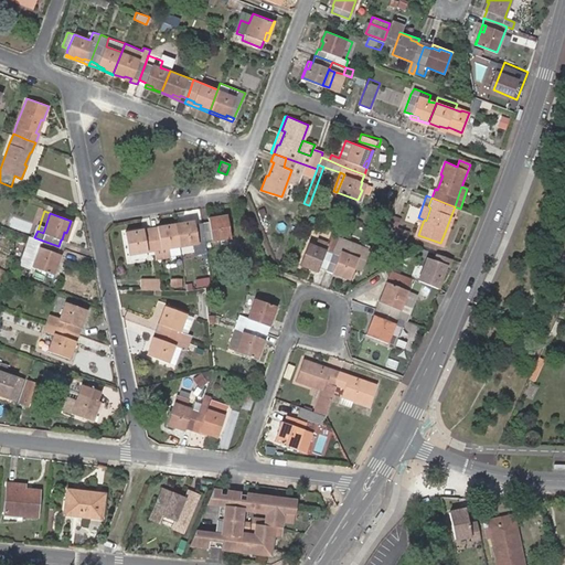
[(210,221),(202,222),(205,242),(232,237),(227,214),(216,215),(217,217),(210,219),(210,221)]
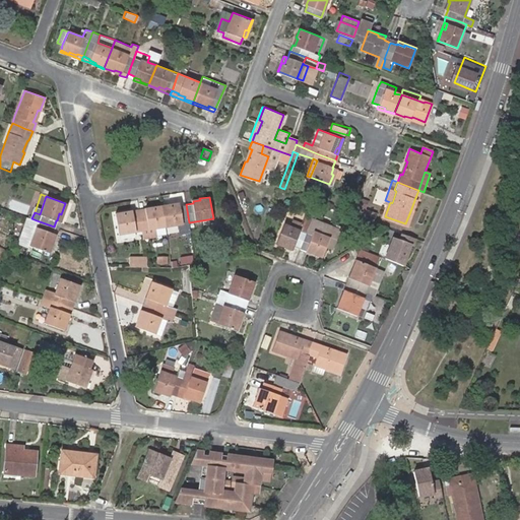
[(361,200),(355,213),(370,219),(374,209),(366,207),(367,202),(361,200)]
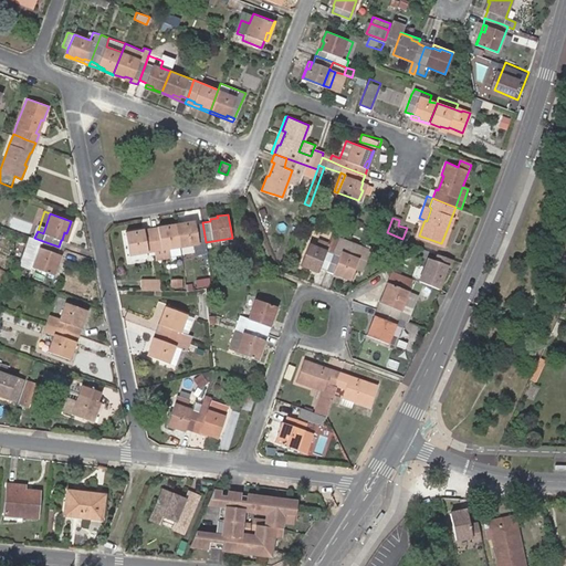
[(64,232),(62,240),(65,241),(72,222),(71,221),(66,233),(64,232)]
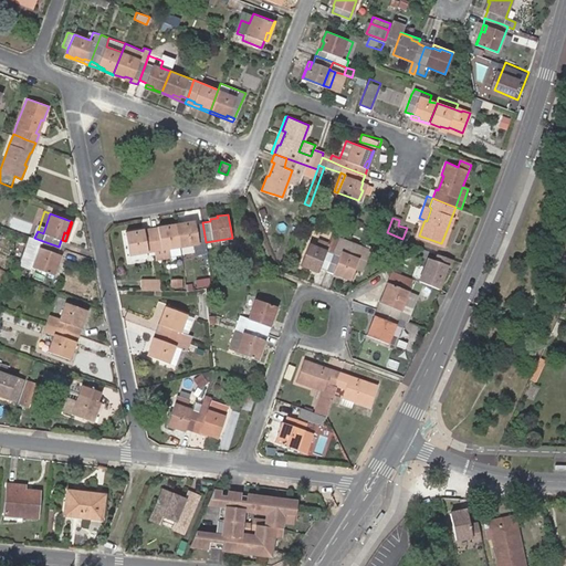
[(206,242),(202,222),(195,223),(195,222),(187,224),(187,221),(176,223),(179,247),(180,247),(206,242)]
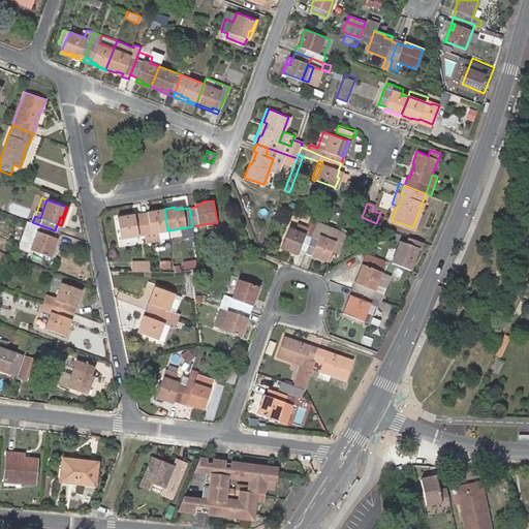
[(149,215),(142,216),(145,235),(168,230),(167,230),(164,209),(155,211),(155,212),(149,214),(149,215)]
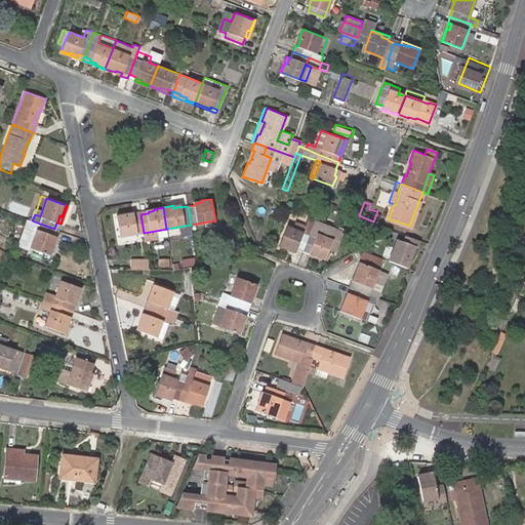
[(144,233),(140,214),(133,215),(133,214),(125,215),(125,213),(115,215),(119,238),(144,233)]
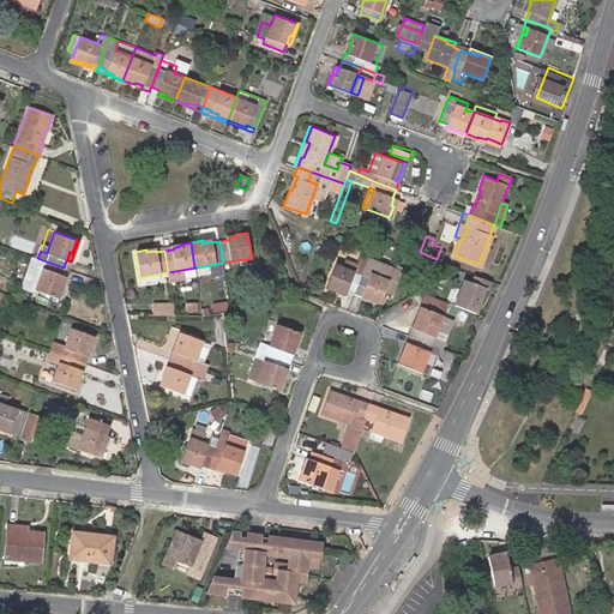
[(347,290),(355,293),(362,274),(368,259),(361,256),(357,265),(355,271),(343,266),(337,263),(326,287),(338,290),(338,288),(347,292),(347,290)]
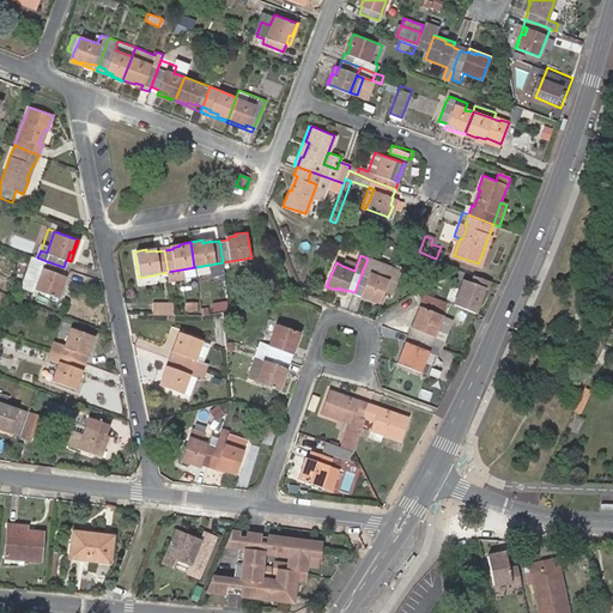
[(60,275),(64,267),(43,260),(37,258),(34,256),(30,266),(41,271),(34,287),(56,297),(61,284),(59,284),(61,275),(60,275)]
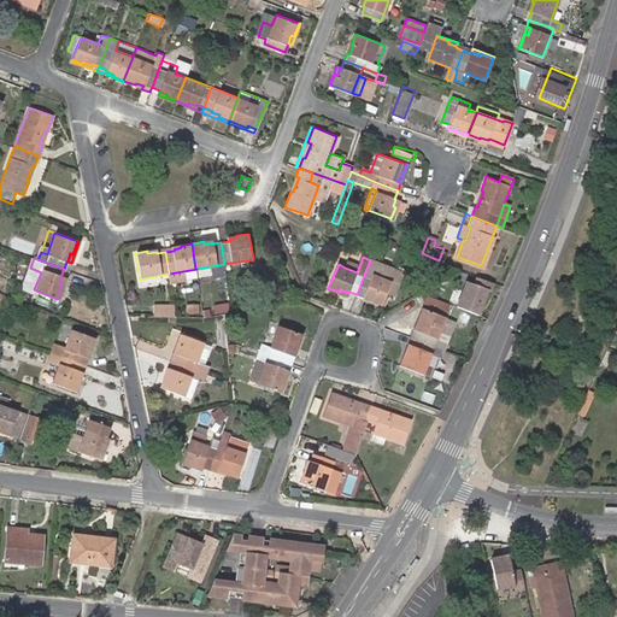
[(364,275),(357,294),(364,298),(365,294),(374,297),(372,300),(383,304),(388,294),(395,297),(404,274),(370,260),(364,275)]
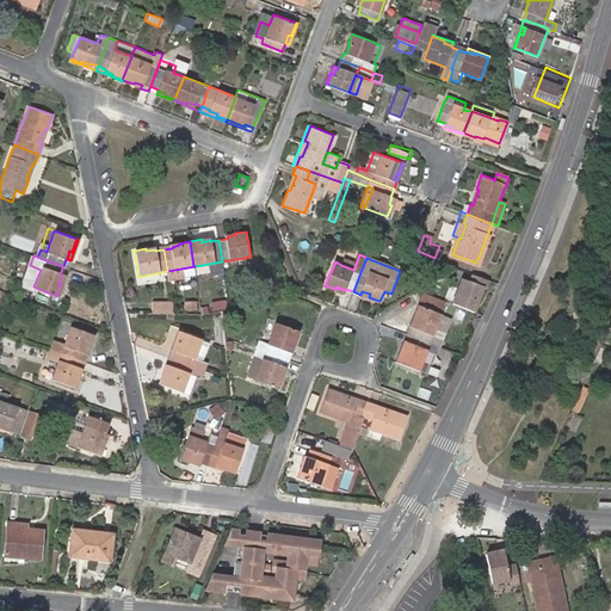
[(353,270),(356,264),(344,259),(341,265),(353,270)]
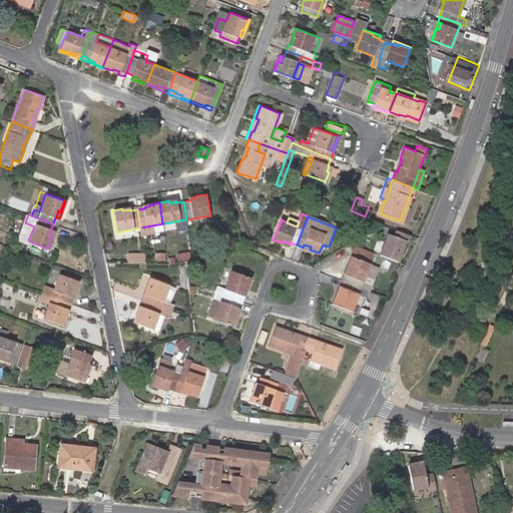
[(28,240),(34,226),(25,222),(20,237),(28,240)]
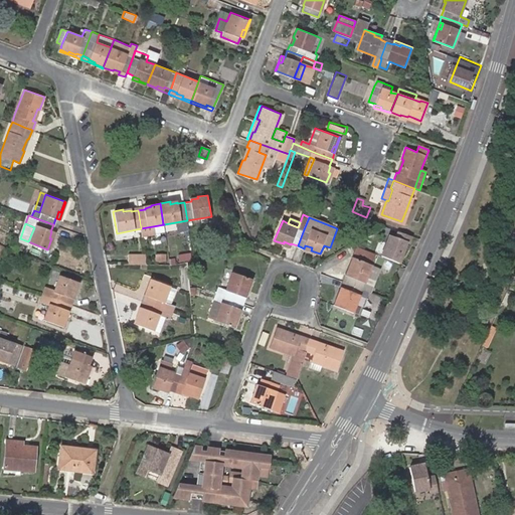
[(141,228),(143,237),(156,235),(154,226),(141,228)]
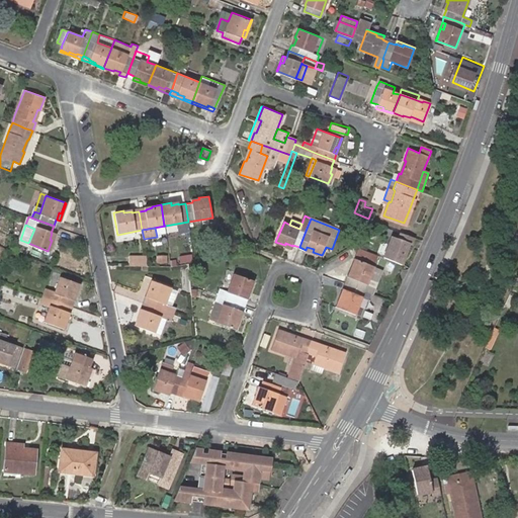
[(418,245),(401,238),(398,244),(416,251),(418,245)]
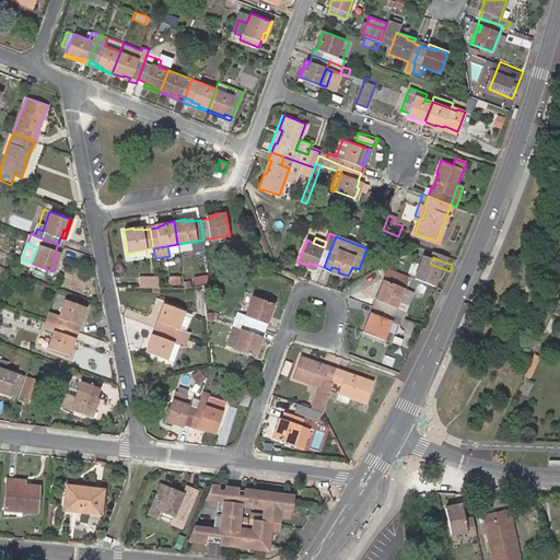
[(331,267),(330,270),(347,277),(348,276),(338,272),(339,269),(331,267)]
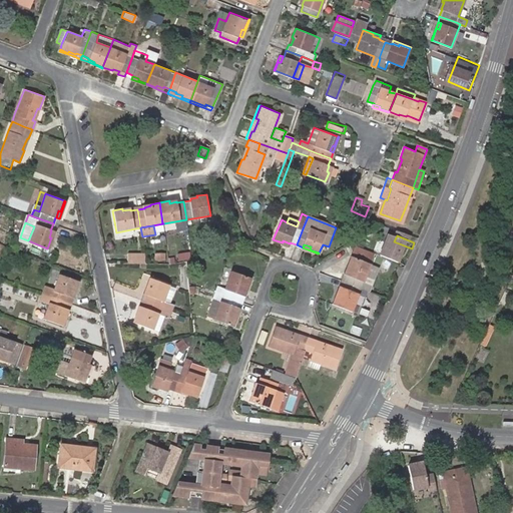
[(362,249),(352,257),(374,264),(376,255),(362,249)]
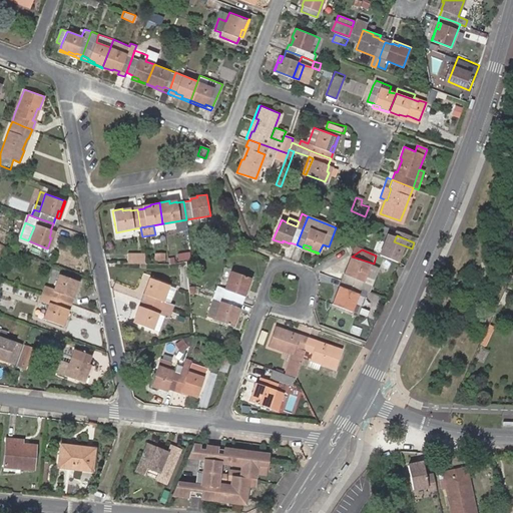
[(129,266),(147,265),(145,253),(129,254),(129,266)]
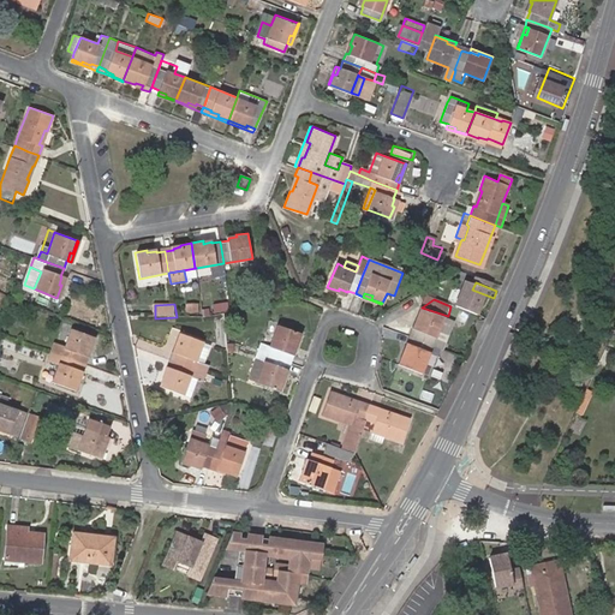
[(417,321),(422,308),(419,306),(412,328),(413,329),(411,336),(415,339),(418,330),(416,329),(419,322),(417,321)]
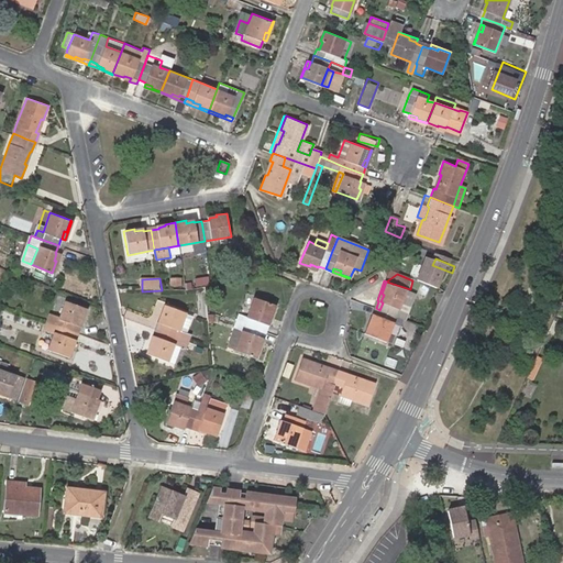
[(399,317),(406,300),(410,289),(386,282),(382,294),(384,295),(381,301),(383,302),(379,310),(399,317)]
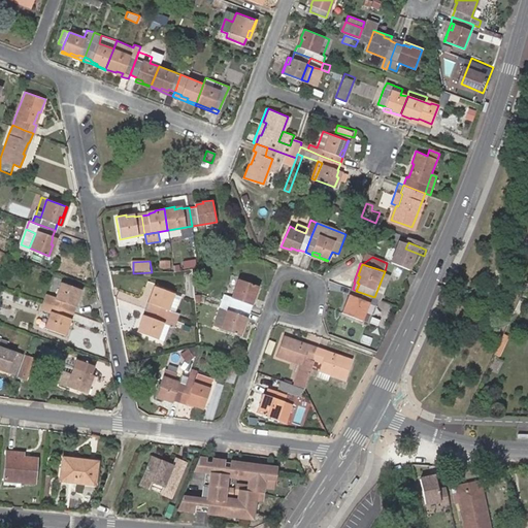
[(230,302),(248,308),(251,302),(252,302),(254,296),(256,297),(259,286),(238,278),(234,290),(227,287),(222,299),(230,302)]
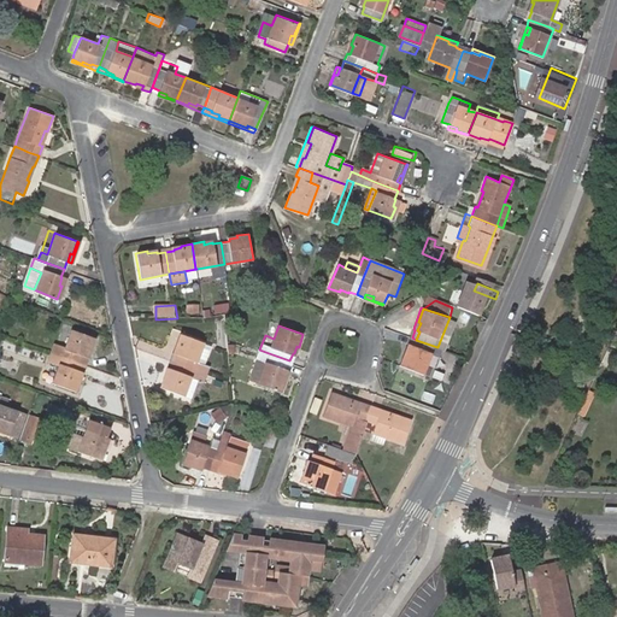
[(52,352),(60,354),(62,354),(81,362),(83,354),(84,356),(88,348),(90,348),(94,338),(70,328),(63,347),(54,345),(52,352)]
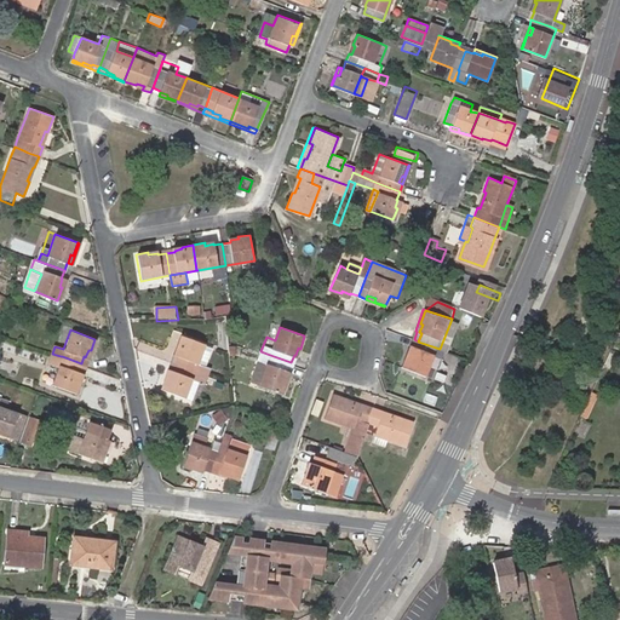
[(447,331),(440,349),(447,351),(454,333),(447,331)]
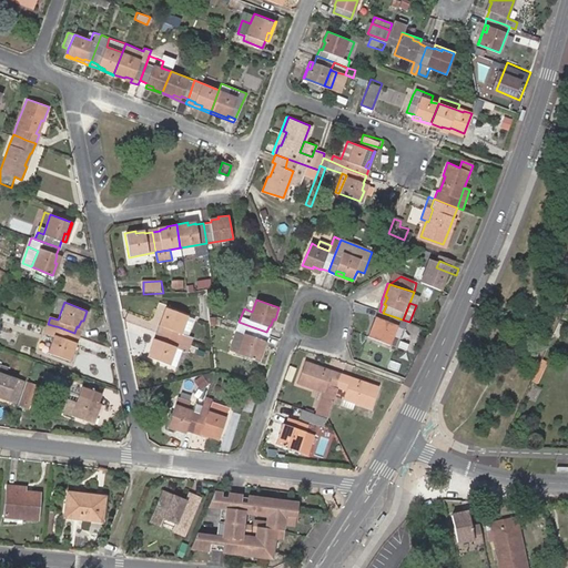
[(162,326),(160,334),(178,341),(191,345),(193,338),(189,336),(195,318),(188,315),(165,307),(162,317),(165,318),(162,325),(162,326)]
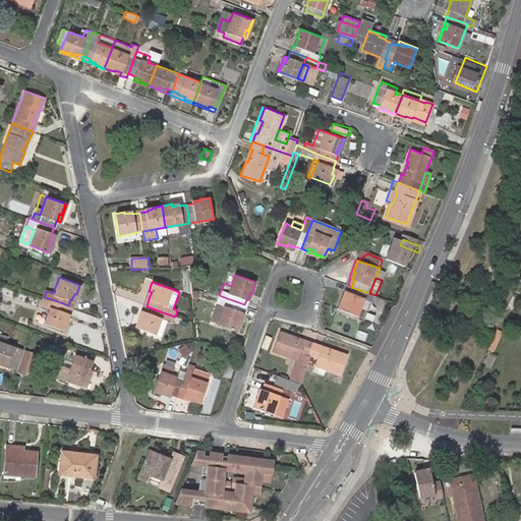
[(250,292),(248,298),(250,299),(256,282),(255,282),(252,293),(250,292)]
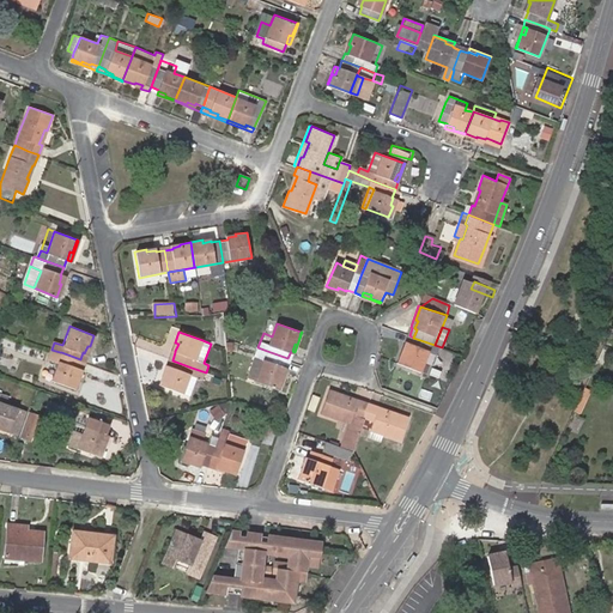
[(87,346),(84,353),(83,352),(80,359),(85,362),(89,354),(95,335),(93,335),(90,346),(87,346)]
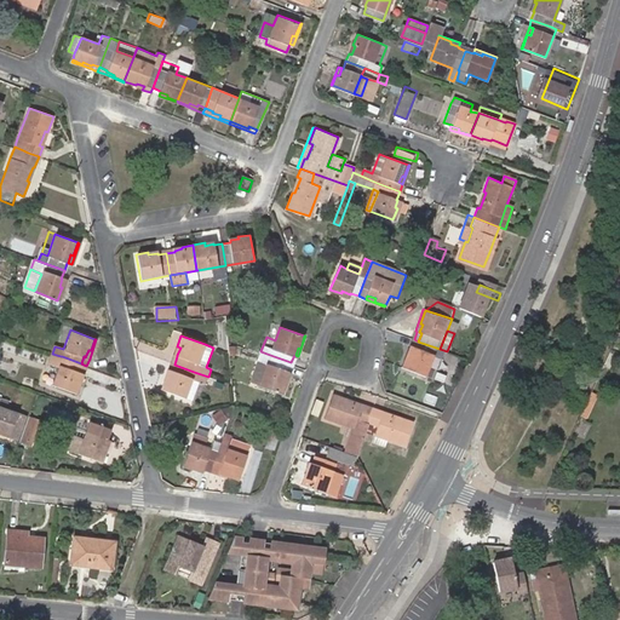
[(430,377),(440,349),(418,342),(415,349),(414,348),(412,356),(408,355),(403,367),(430,377)]
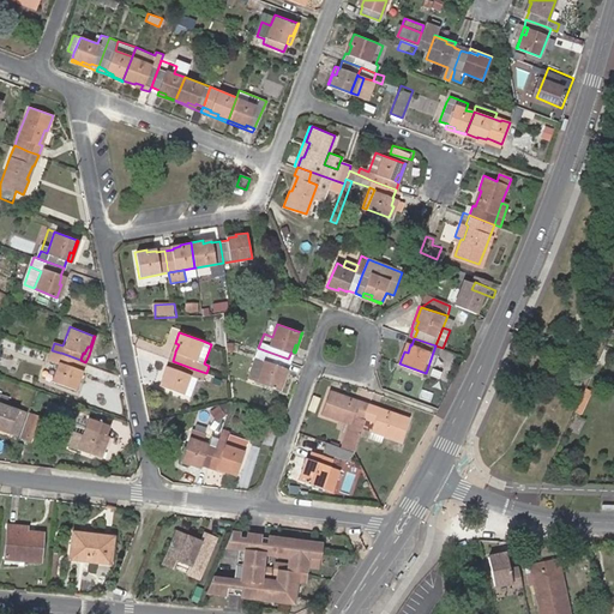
[(398,363),(399,363),(404,351),(408,353),(410,344),(405,343),(398,363)]
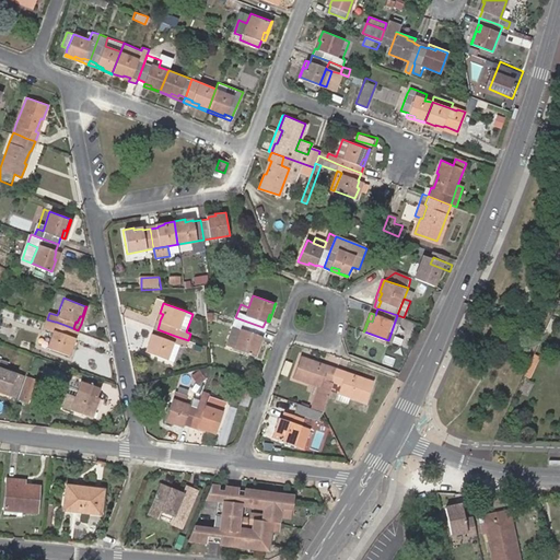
[(260,334),(263,327),(244,321),(235,317),(232,326),(234,327),(241,329),(237,337),(234,346),(256,353),(260,341),(258,341),(261,335),(260,334)]
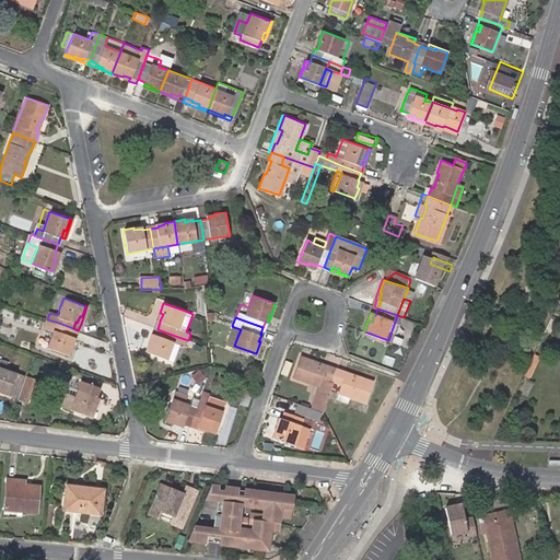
[(51,330),(46,347),(68,354),(71,345),(69,343),(71,336),(70,336),(73,328),(56,322),(55,322),(47,319),(44,328),(51,330)]
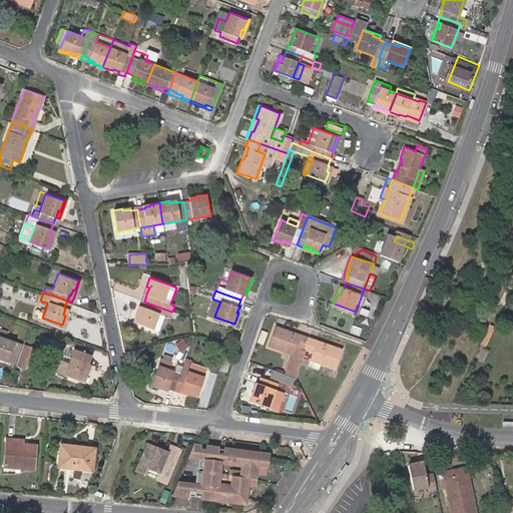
[(217,309),(220,302),(214,300),(211,307),(217,309)]
